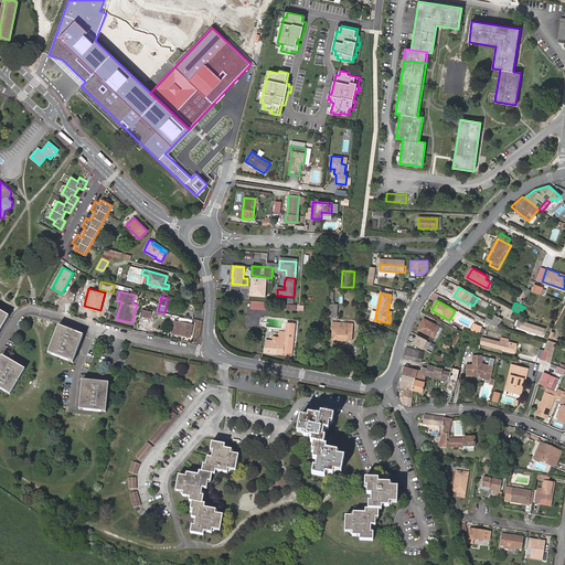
[(329,304),(328,317),(337,317),(338,305),(334,305),(329,304)]
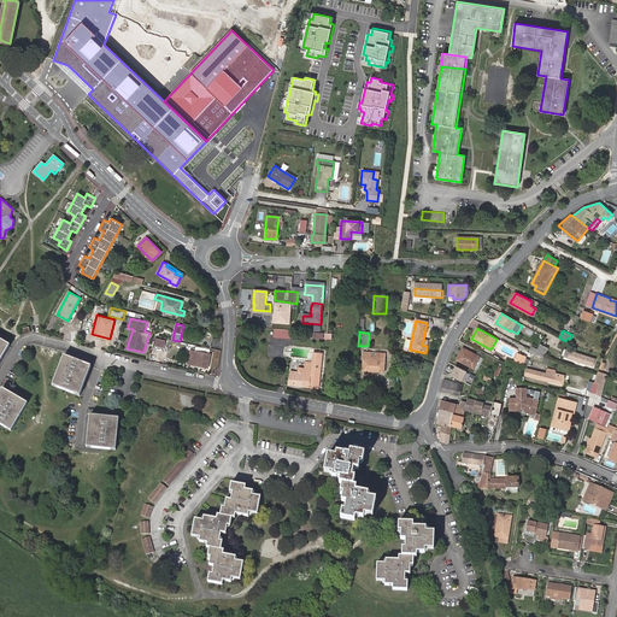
[(156,336),(154,345),(164,347),(165,339),(156,336)]
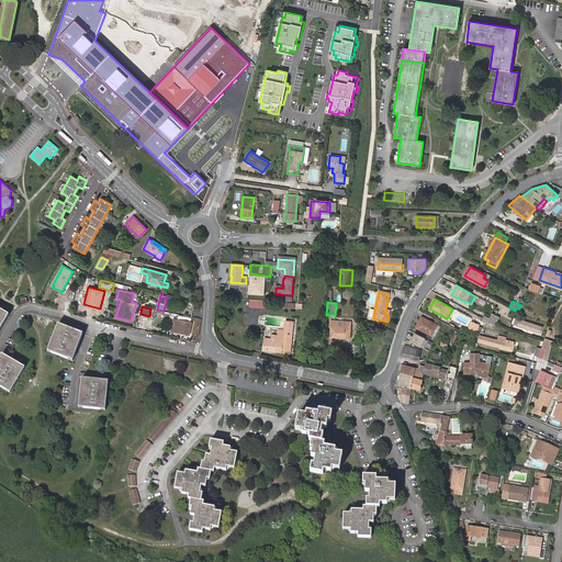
[(487,323),(491,316),(486,314),(482,321),(487,323)]
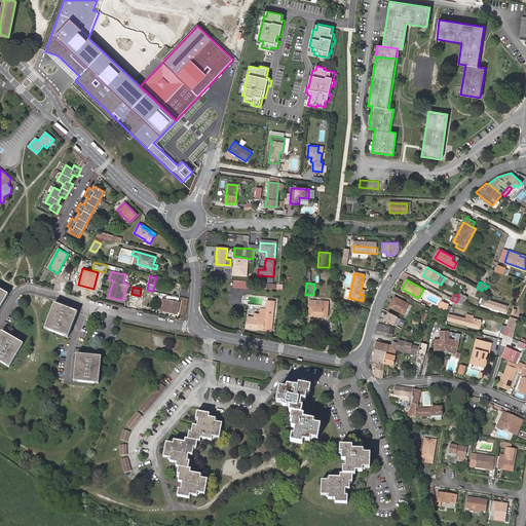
[(456,302),(463,304),(466,298),(460,294),(459,296),(456,302)]
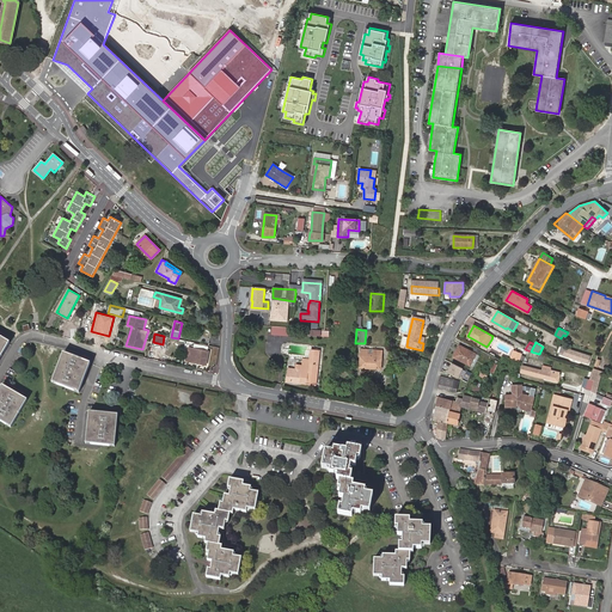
[(476,354),(478,356),(481,350),(475,348),(472,352),(459,346),(453,356),(470,365),(471,365),(476,354)]
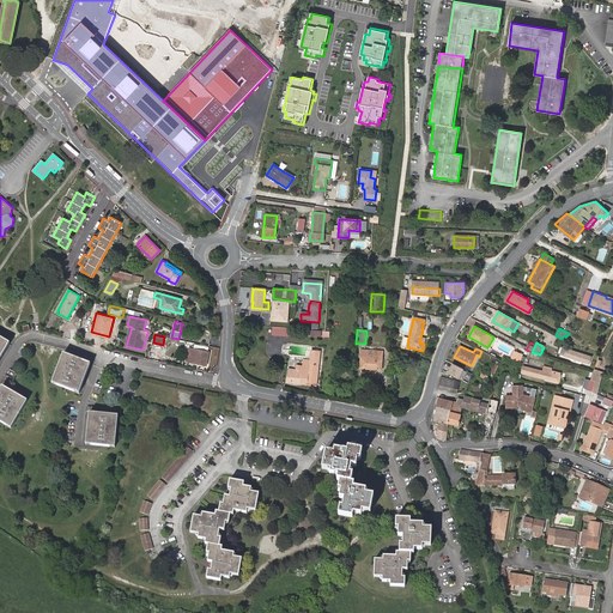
[(206,365),(210,352),(188,347),(186,360),(206,365)]
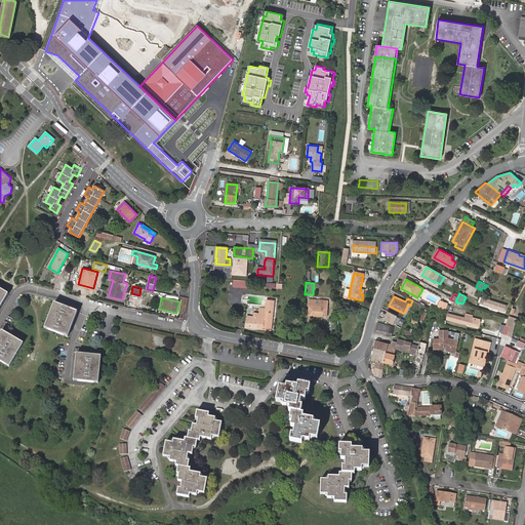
[(508,306),(486,297),(484,304),(506,312),(508,306)]
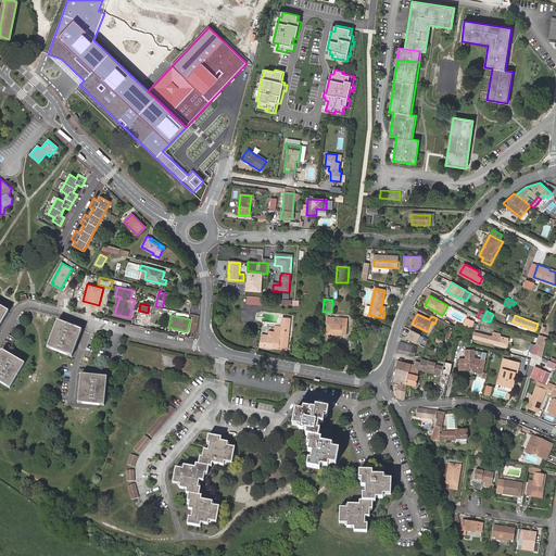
[(346,335),(348,318),(339,317),(339,321),(339,324),(327,324),(327,333),(346,335)]
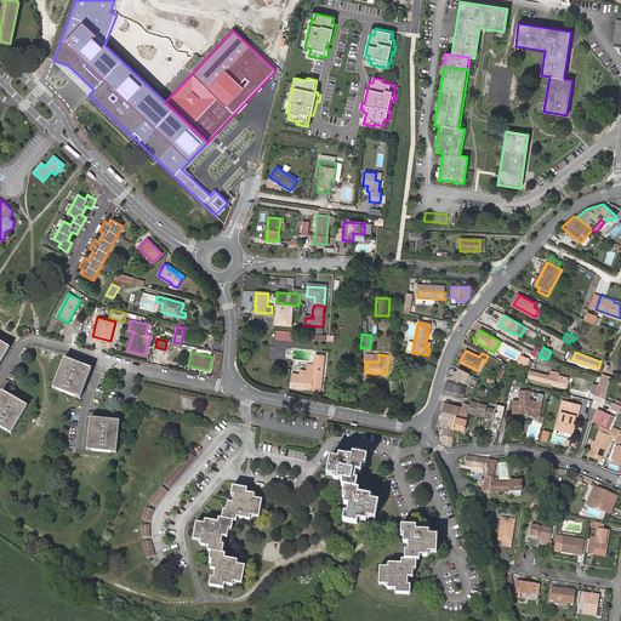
[(306,375),(305,377),(312,379),(311,388),(320,389),(324,355),(315,355),(314,364),(307,364),(306,370),(306,375)]
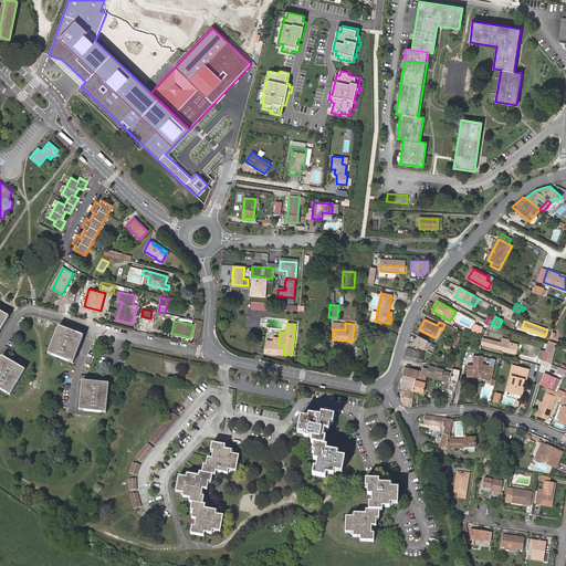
[(73,363),(83,337),(59,327),(49,354),(73,363)]
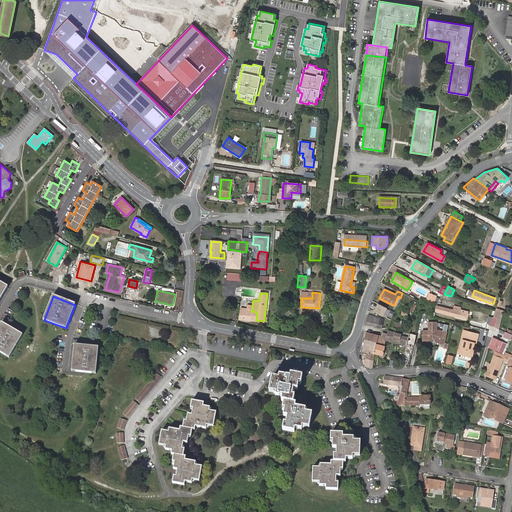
[(410,318),(412,314),(416,305),(413,304),(409,312),(408,314),(403,311),(401,314),(410,318)]
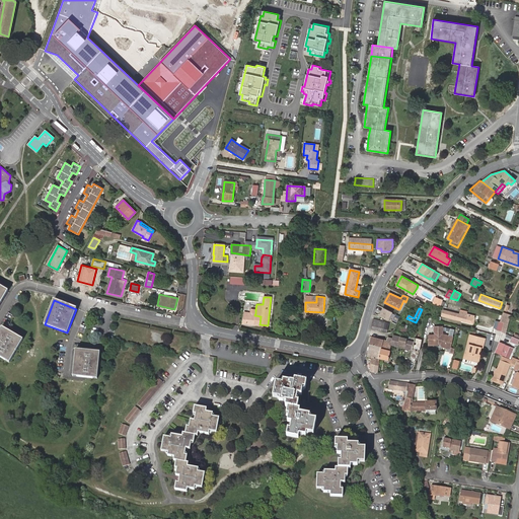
[(444,309),(442,315),(469,322),(470,316),(444,309)]
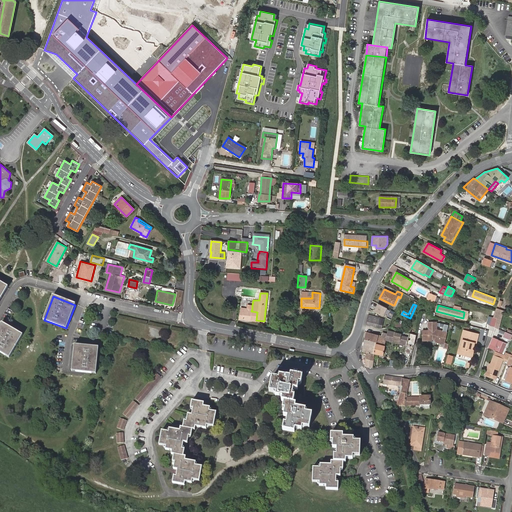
[(239,319),(256,321),(256,320),(257,312),(251,311),(252,309),(247,308),(241,308),(239,319)]
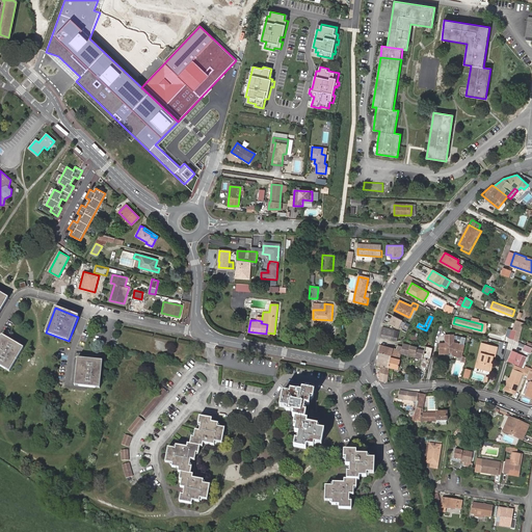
[(524,323),(516,320),(512,329),(509,328),(508,333),(511,334),(510,336),(514,337),(513,339),(519,341),(524,323)]
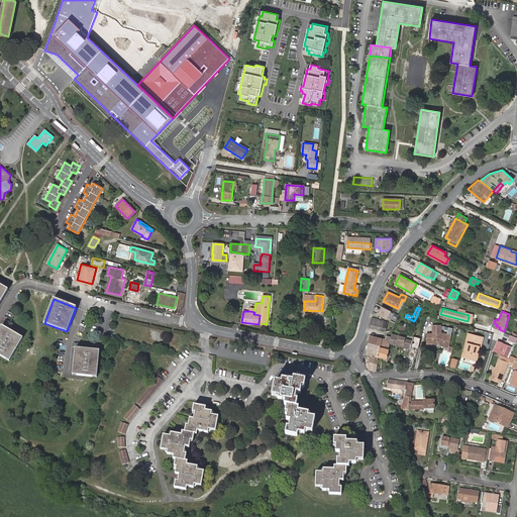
[(372,318),(370,327),(386,331),(388,322),(372,318)]
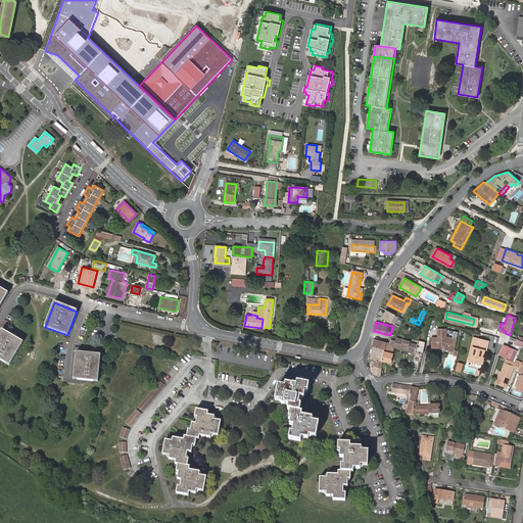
[(432,337),(432,347),(441,347),(441,345),(443,345),(444,348),(453,350),(457,333),(453,332),(453,334),(452,338),(447,337),(447,333),(447,330),(447,329),(439,329),(438,337),(432,337)]
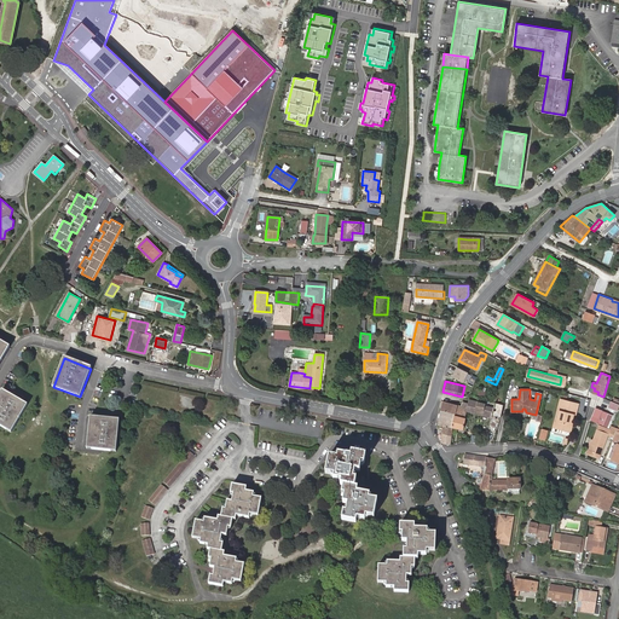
[(0,424),(11,432),(27,405),(3,391),(0,394),(0,424)]
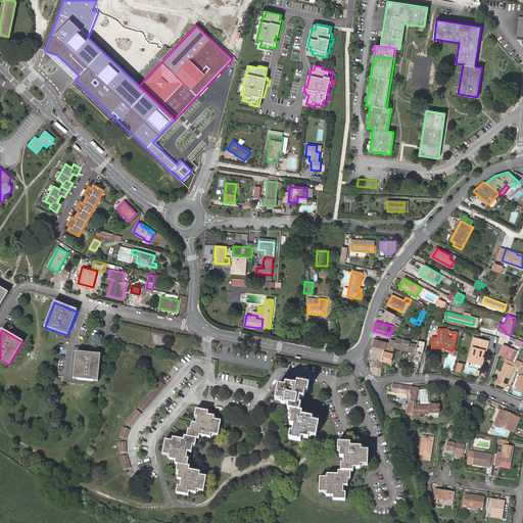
[(475,337),(473,336),(466,361),(469,361),(471,355),(469,354),(471,345),(473,346),(475,337)]
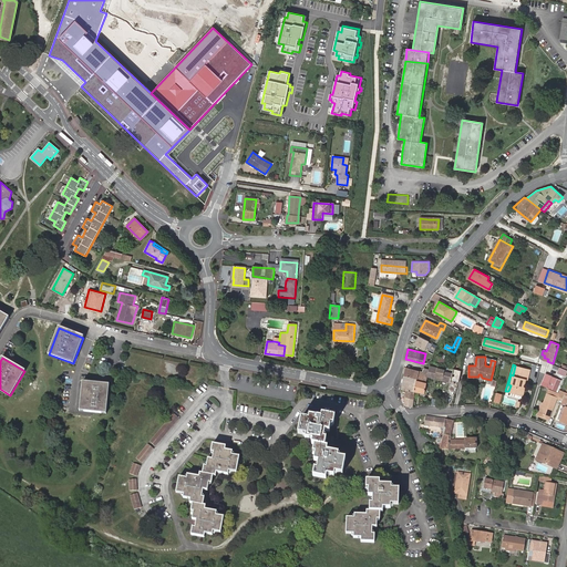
[(428,377),(430,377),(441,380),(446,381),(447,381),(450,370),(444,369),(431,366),(430,369),(429,373),(428,377)]
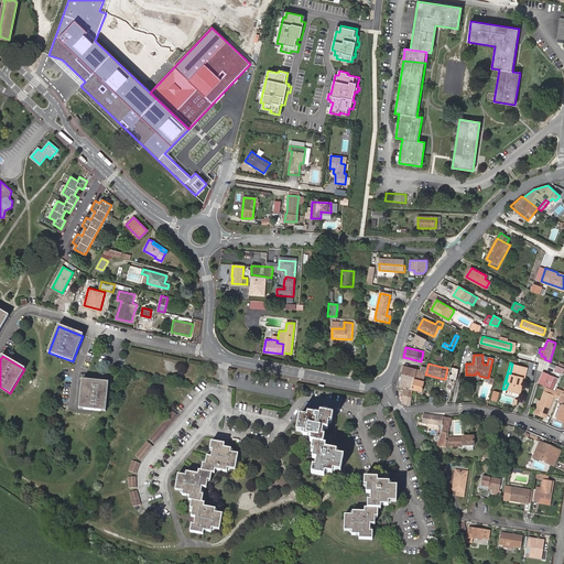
[(523,378),(527,368),(512,364),(510,373),(508,372),(506,382),(508,383),(506,389),(516,392),(519,381),(521,382),(522,377),(523,378)]
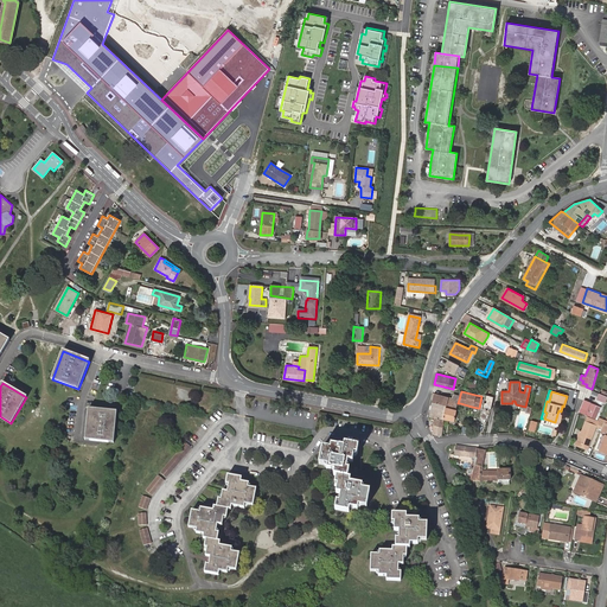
[(433,403),(446,407),(448,397),(434,393),(433,403)]
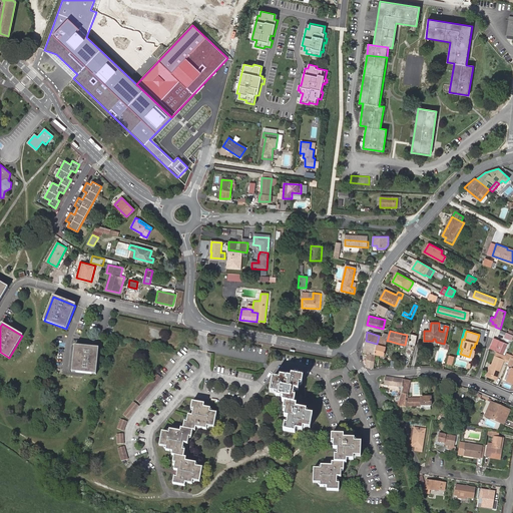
[(407,335),(405,345),(413,347),(417,335),(407,333),(407,335)]
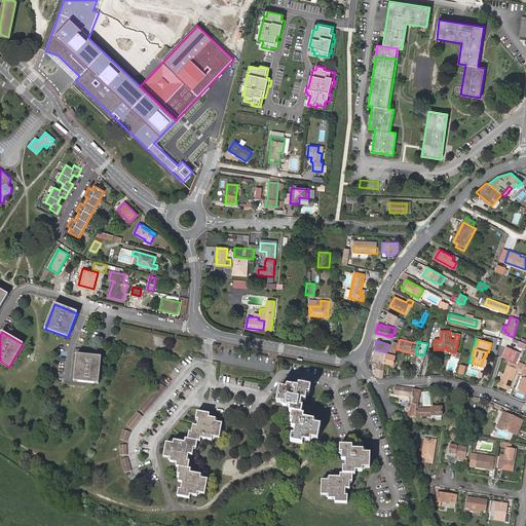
[(393,365),(397,349),(398,346),(392,344),(388,344),(386,352),(384,364),(393,365)]
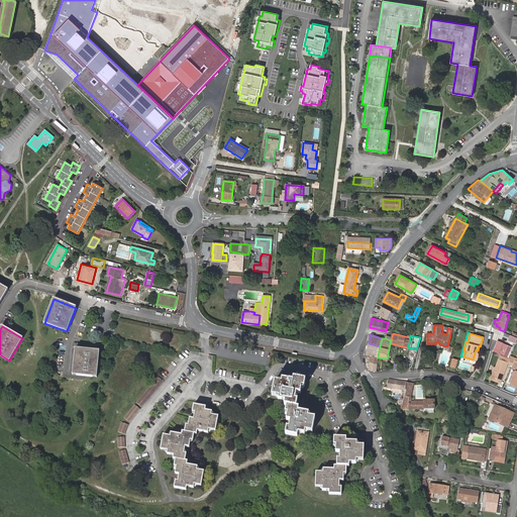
[(498,352),(502,343),(497,341),(493,350),(498,352)]
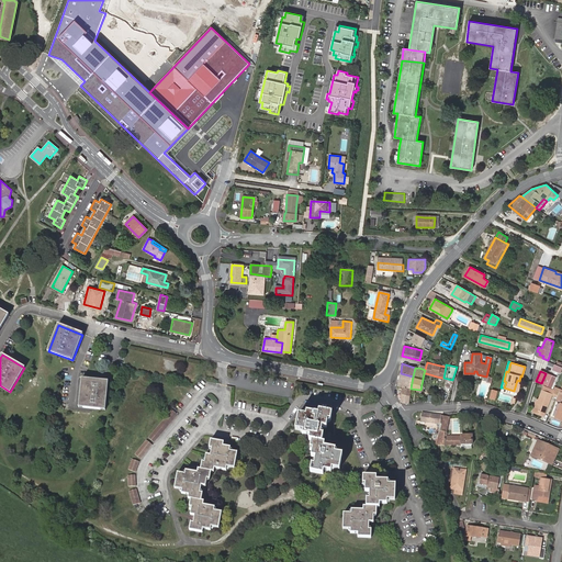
[(403,386),(411,389),(413,377),(401,373),(397,385),(403,386)]
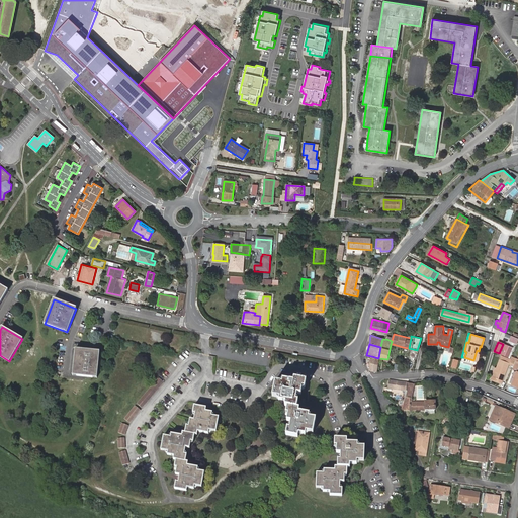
[(509,357),(513,347),(503,344),(499,353),(502,354),(509,357)]
